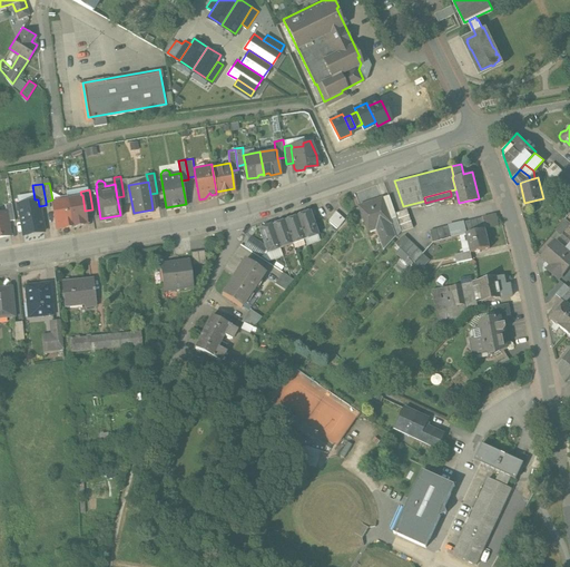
[(389,193),(382,195),(391,221),(395,235),(401,228),(395,211),(389,193)]
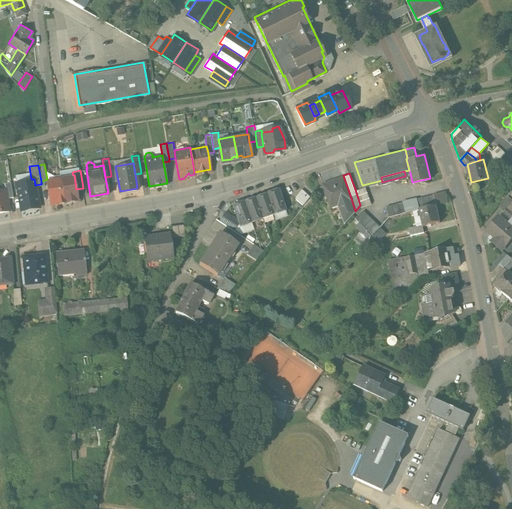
[(60,174),(54,175),(51,179),(47,180),(51,203),(65,201),(61,178),(61,177),(60,174)]
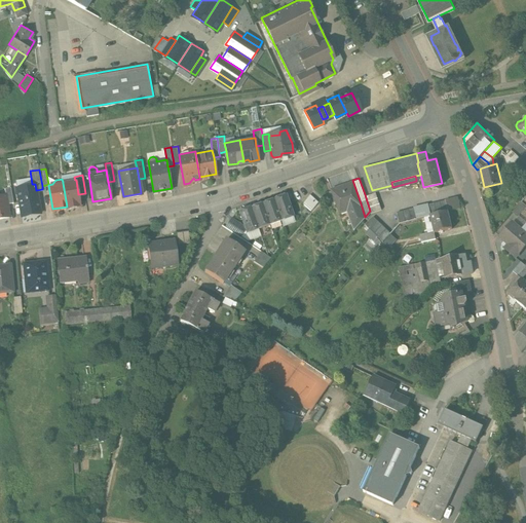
[(78,194),(76,180),(75,180),(63,182),(63,183),(67,207),(80,204),(78,194)]
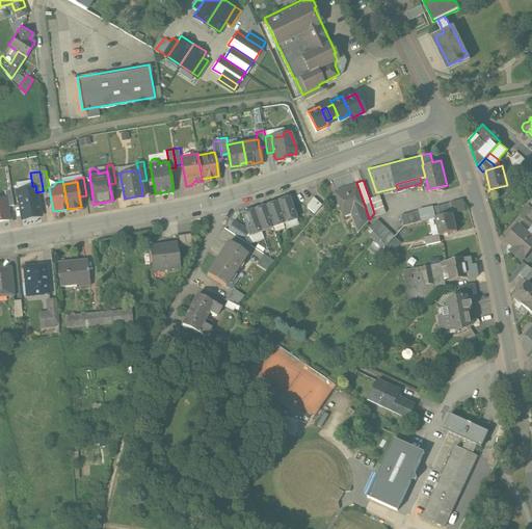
[(356,182),(336,190),(344,213),(353,210),(360,229),(369,219),(365,206),(356,182)]
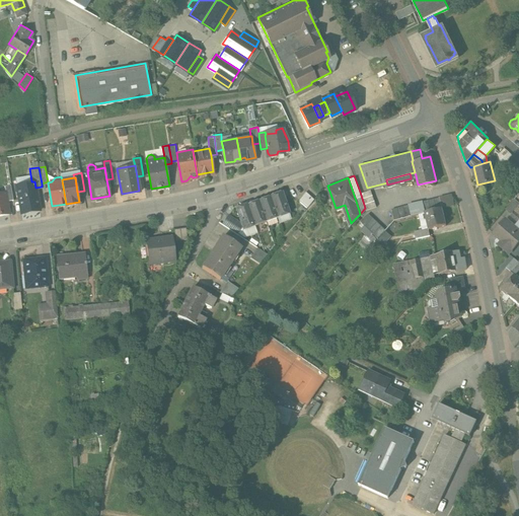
[(31,181),(17,185),(21,212),(40,209),(35,188),(34,181),(31,181)]
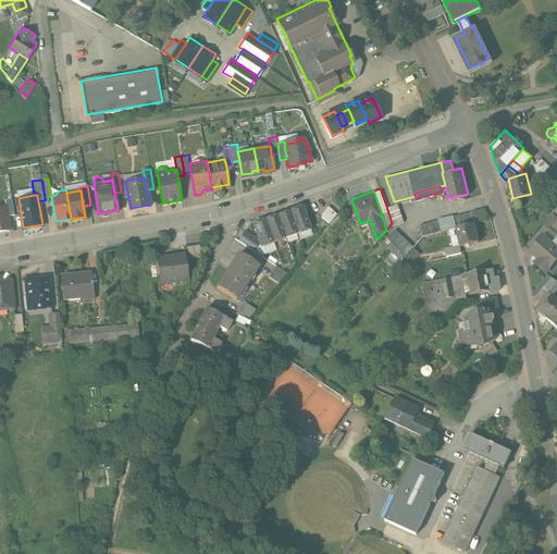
[(7,205),(8,214),(14,213),(11,196),(4,197),(7,205)]
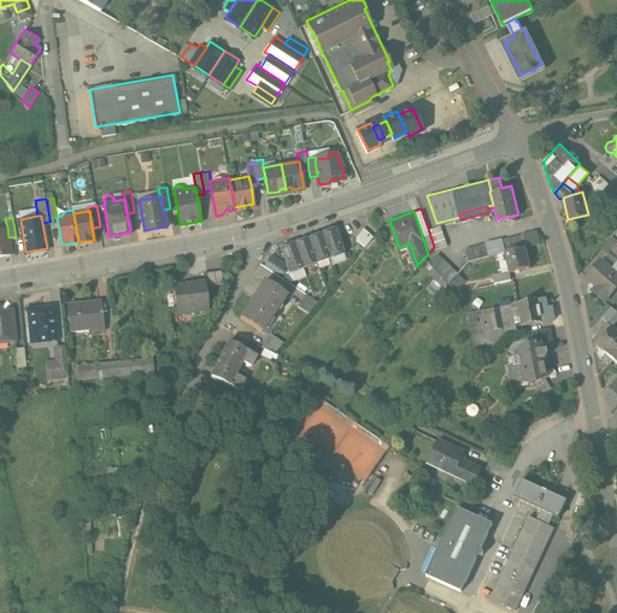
[(440,224),(428,228),(434,247),(447,243),(440,224)]
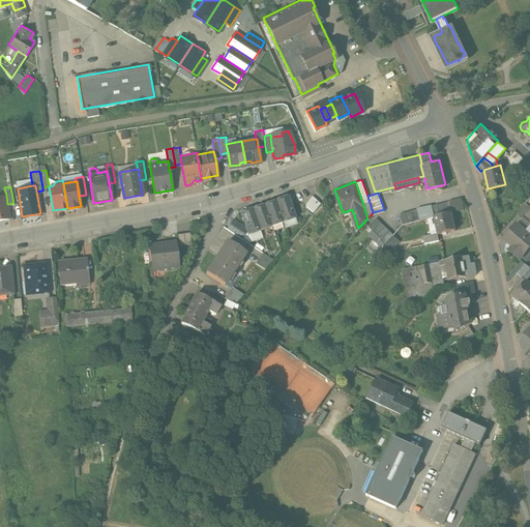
[(313,194),(308,199),(317,206),(321,201),(313,194)]
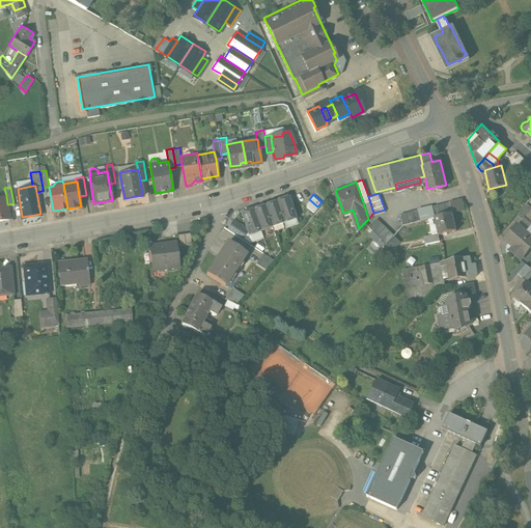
[(6,195),(0,196),(0,218),(9,217),(7,204),(6,195)]
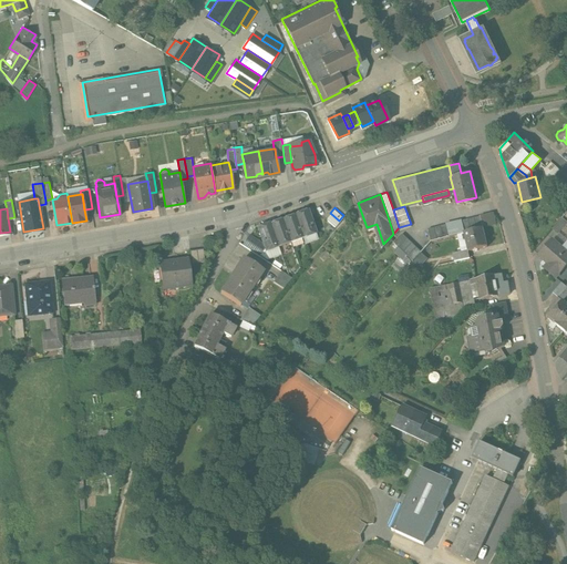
[(308,208),(296,213),(303,235),(316,231),(308,208)]
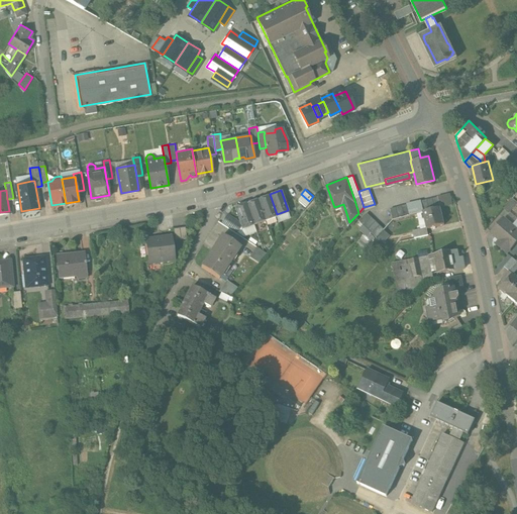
[(270,194),(257,198),(266,218),(277,214),(270,194)]
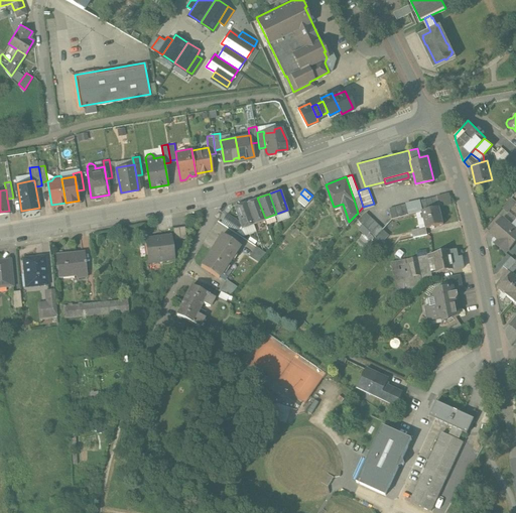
[(305,205),(308,201),(300,194),(296,197),(305,205)]
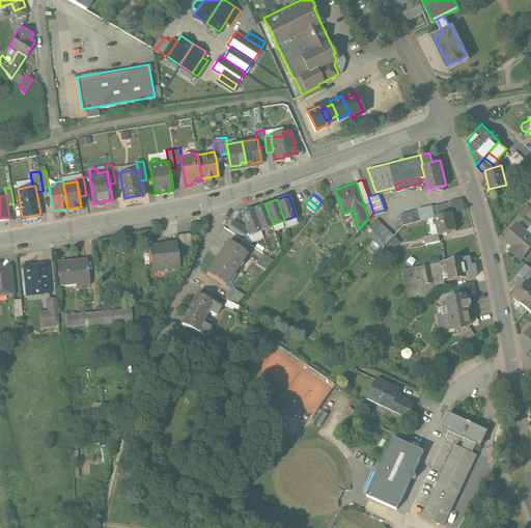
[(449,200),(432,204),(435,215),(452,211),(449,200)]
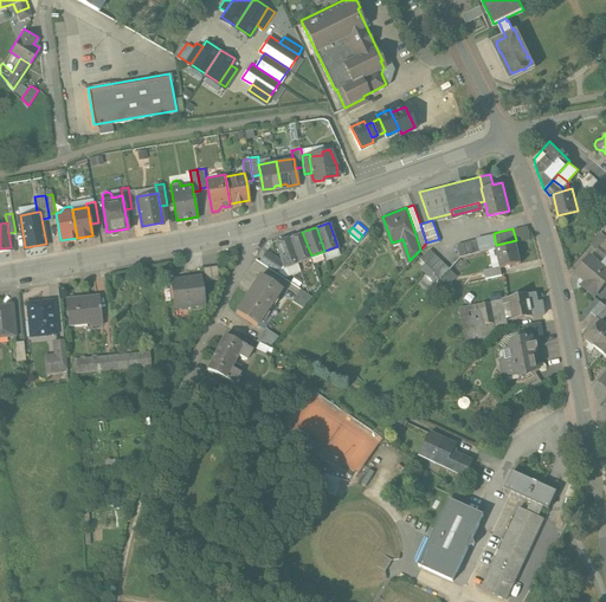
[(605,235),(600,230),(591,240),(597,246),(605,235)]
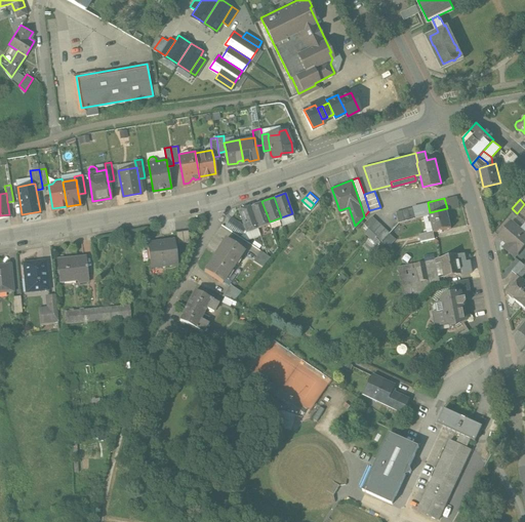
[(261,201),(250,205),(257,226),(270,222),(261,201)]
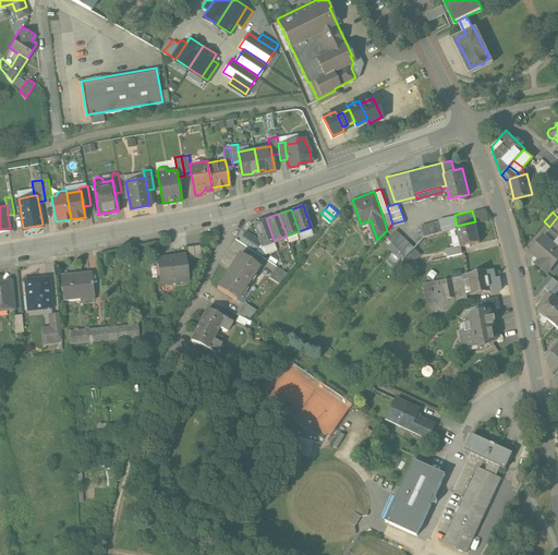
[(455,215),(439,218),(441,230),(443,230),(457,227),(457,226),(455,215)]
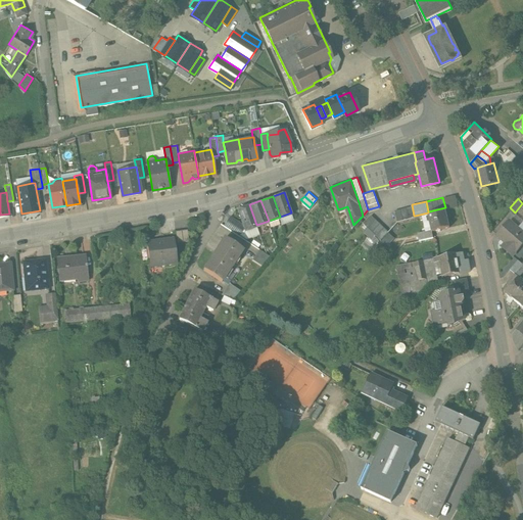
[(249,204),(238,207),(245,229),(256,225),(249,204)]
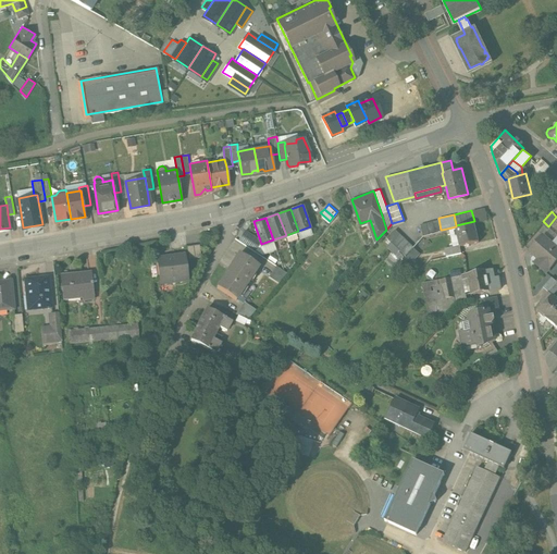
[(438,218),(420,222),(423,234),(441,230),(438,218)]
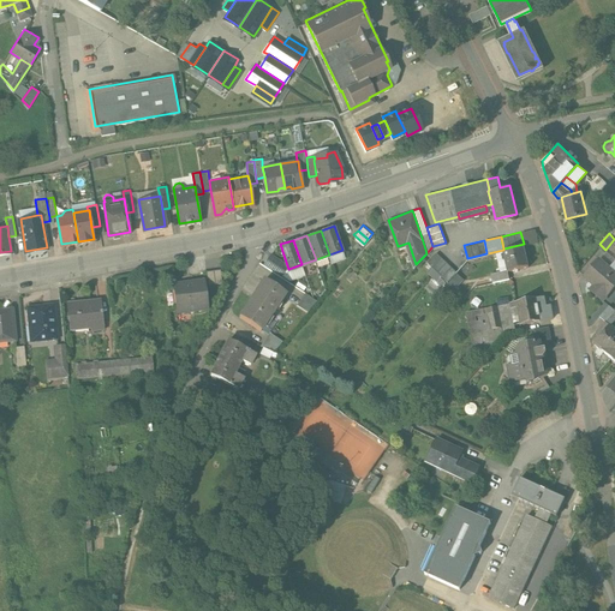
[(503,250),(507,268),(507,269),(529,264),(524,245),(503,250)]
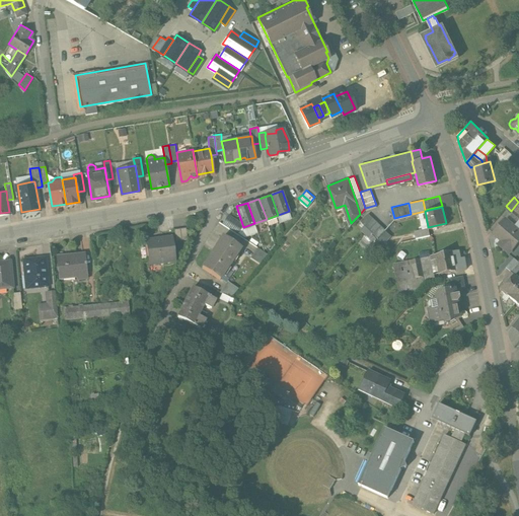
[(385,228),(368,212),(360,220),(378,236),(385,228)]
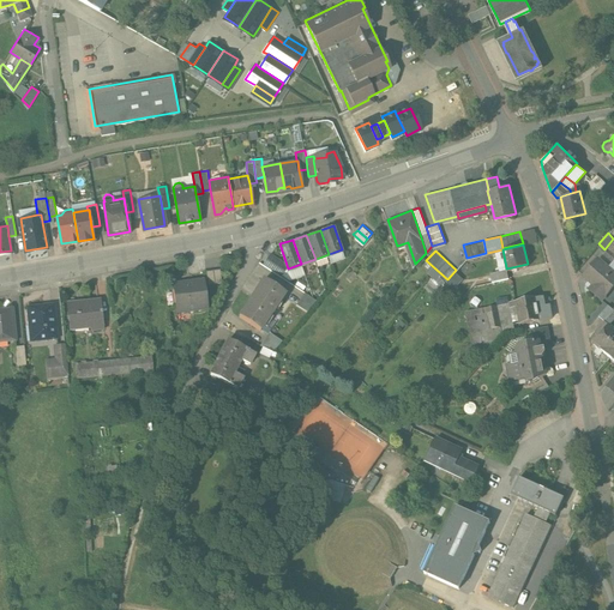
[(276,257),(269,266),(281,275),(286,267),(283,260),(276,257)]
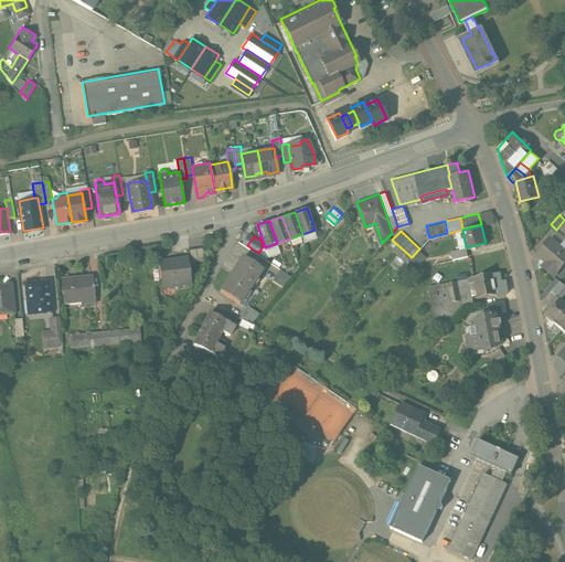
[(564,248),(560,245),(551,236),(536,252),(546,261),(542,265),(553,275),(564,261),(564,248)]
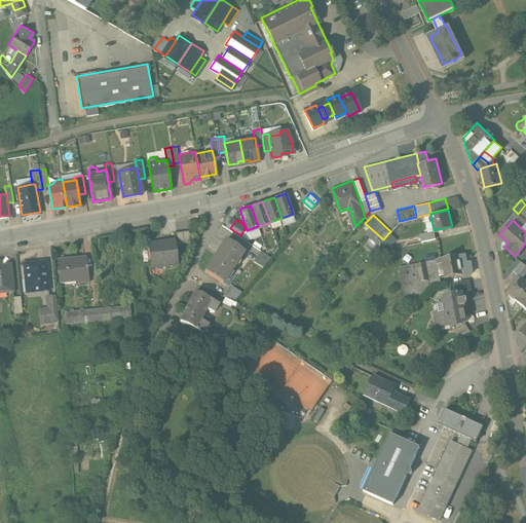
[(188,229),(177,230),(178,243),(190,240),(188,229)]
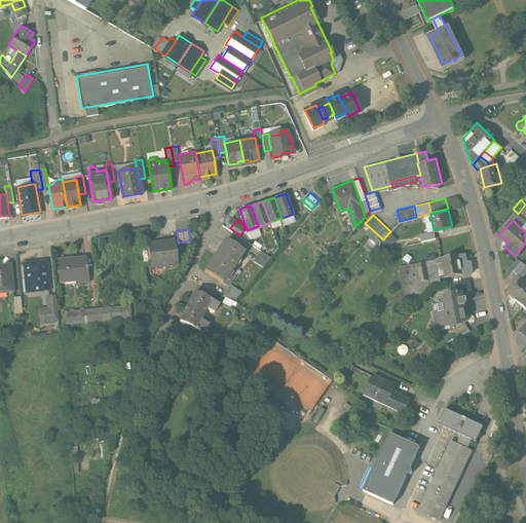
[(434,229),(419,232),(421,239),(436,237),(434,230),(434,229)]
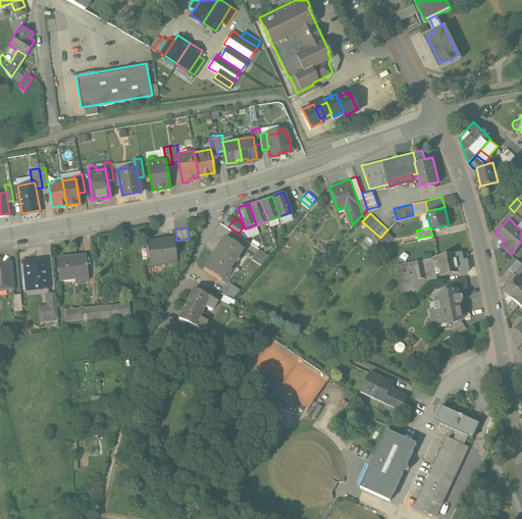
[(394,236),(387,230),(374,246),(379,251),(394,236)]
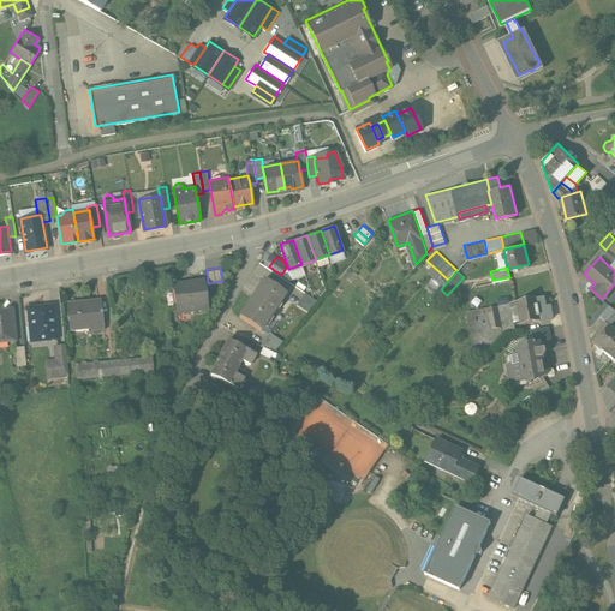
[(285,292),(264,277),(240,315),(261,328),(285,292)]
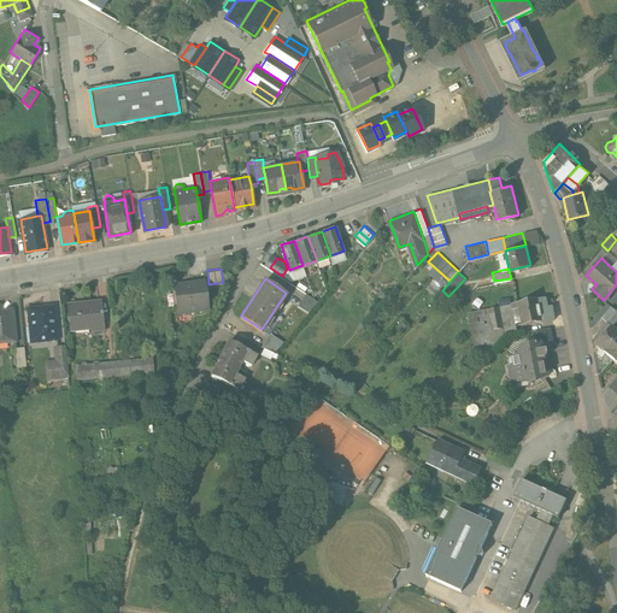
[(204,280),(175,283),(178,311),(207,307),(204,280)]
